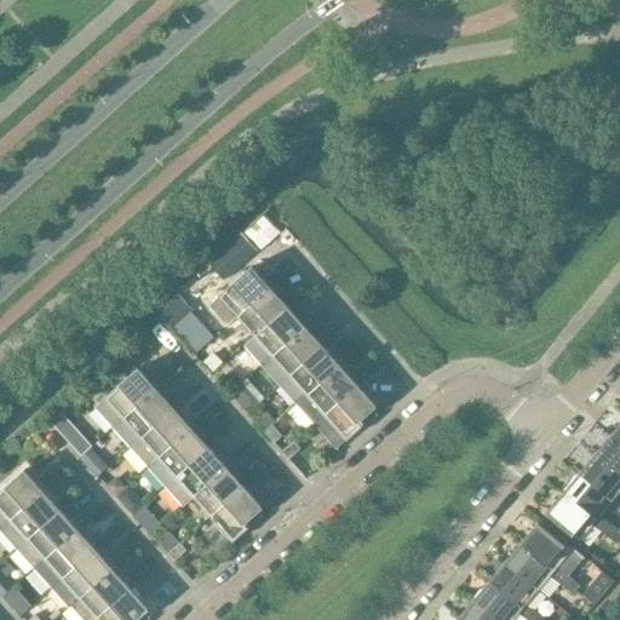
[(251,267),(219,296),(237,316),(274,283),(267,276),(263,280),(251,267)]
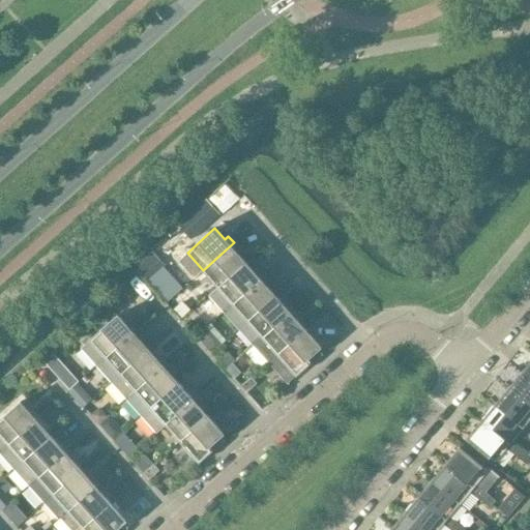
[(234,242),(203,270),(217,287),(245,262),(236,253),(240,249),(234,242)]
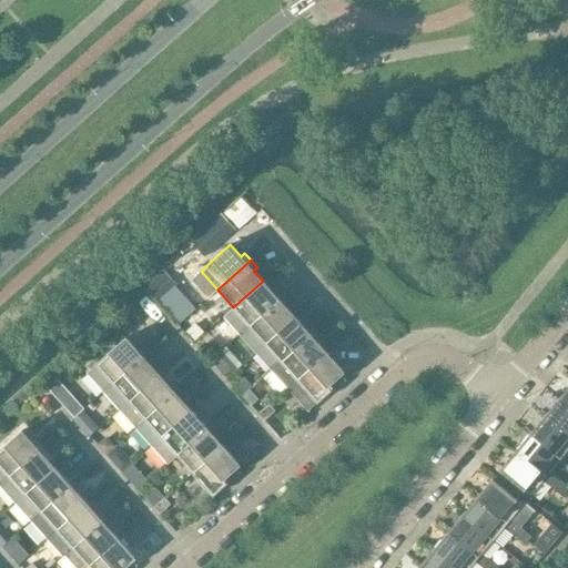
[(240,334),(283,296),(276,288),(273,292),(263,281),(233,307),(223,316),(240,334)]
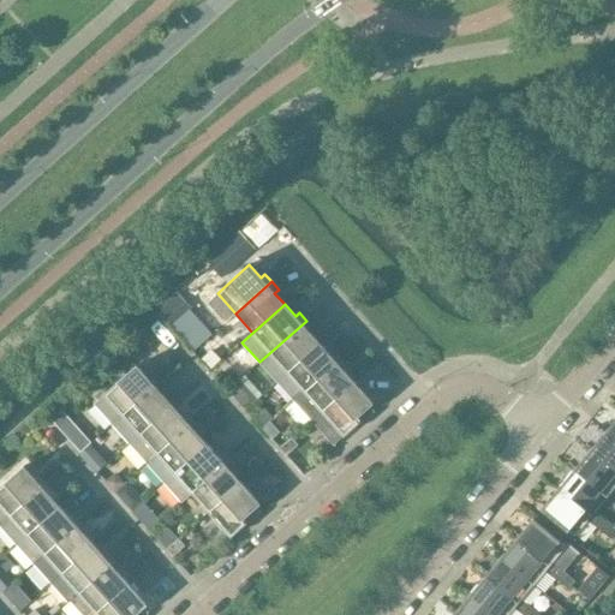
[(276,382),(320,344),(309,332),(312,328),(306,321),(260,362),(276,382)]
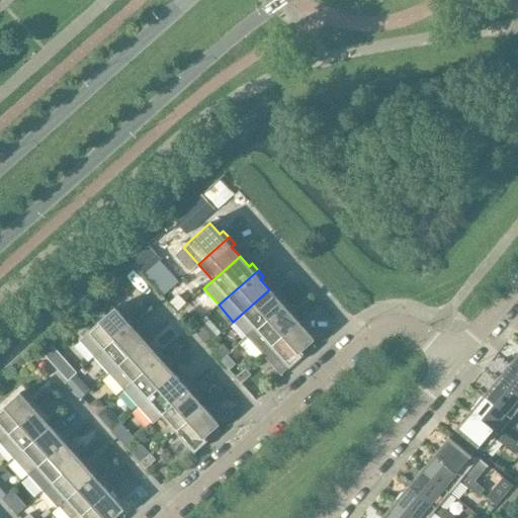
[(171,285),(160,272),(152,280),(163,292),(171,285)]
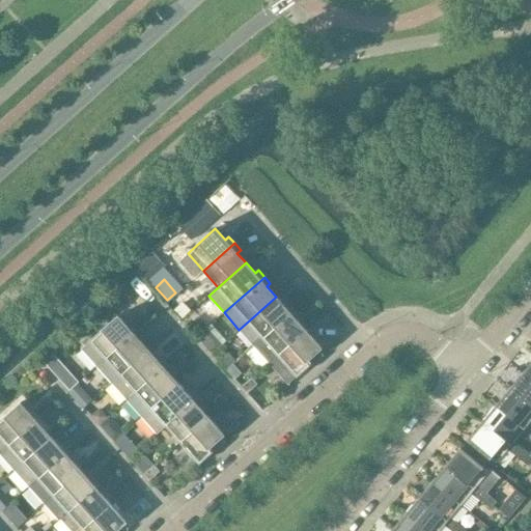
[(253,346),(294,310),(288,303),(284,306),(276,297),(239,330),(253,346)]
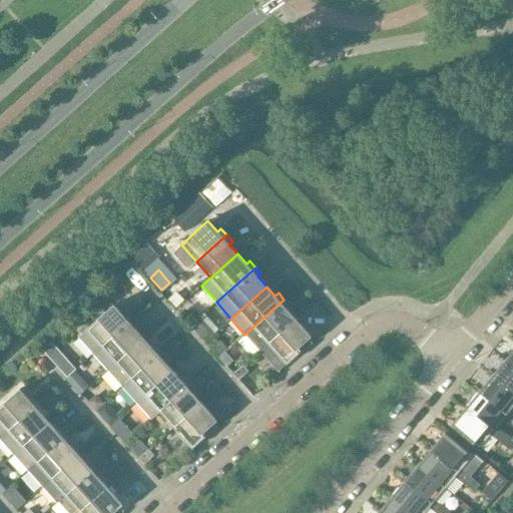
[(183,300),(176,292),(168,300),(175,308),(183,300)]
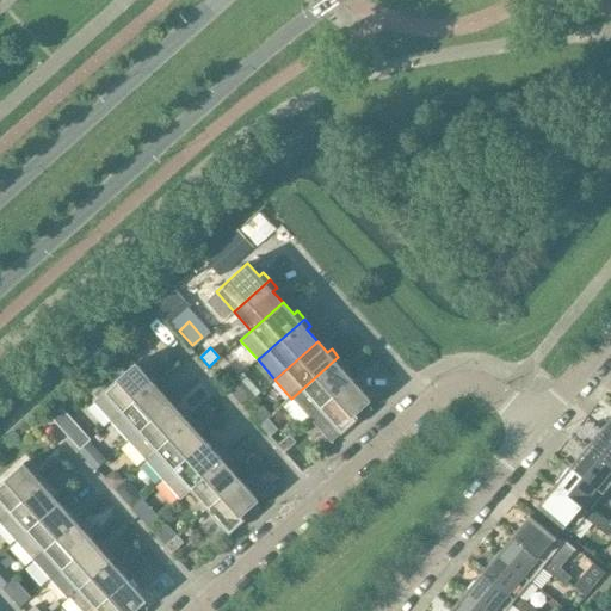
[(309,418),(352,380),(341,368),(345,364),(338,357),(291,399),(309,418)]
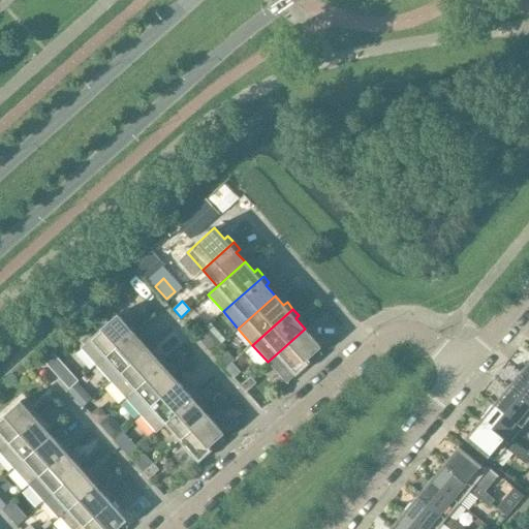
[(96,365),(136,329),(130,322),(127,325),(117,314),(81,347),(96,365)]
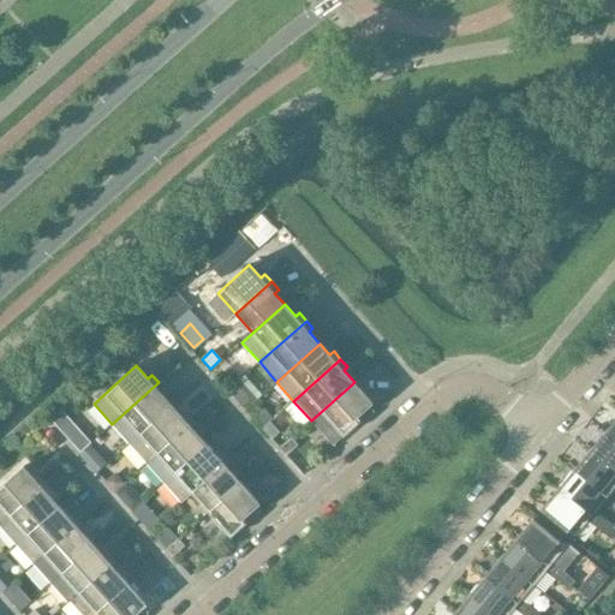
[(228,371),(219,380),(226,387),(234,378),(228,371)]
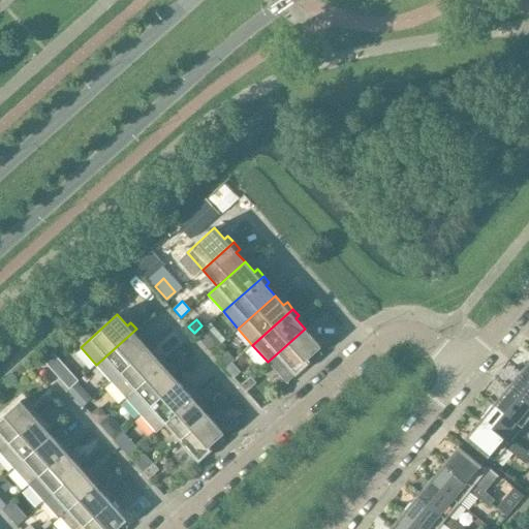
[(211,320),(198,333),(214,349),(226,337),(211,320)]
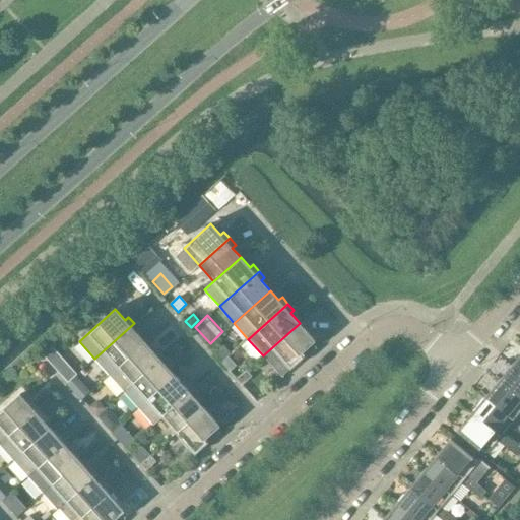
[(109,375),(145,342),(136,333),(140,330),(134,323),(94,359),(109,375)]
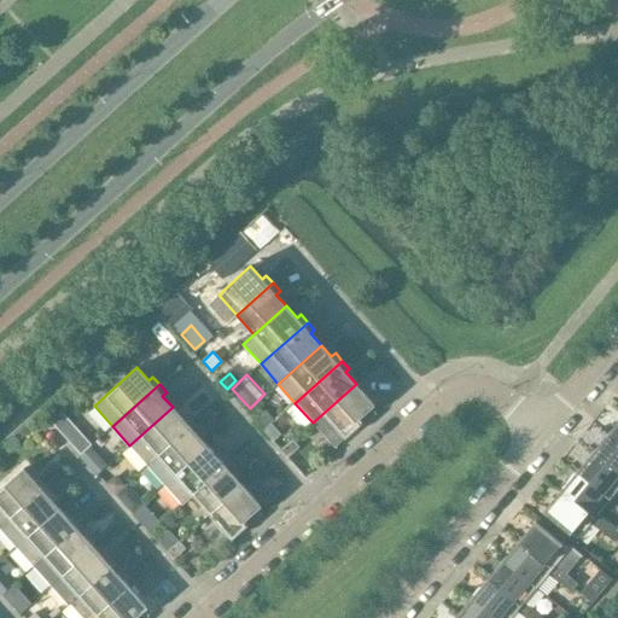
[(356,420),(371,407),(374,404),(356,384),(313,423),(334,447),(360,424),(356,420)]
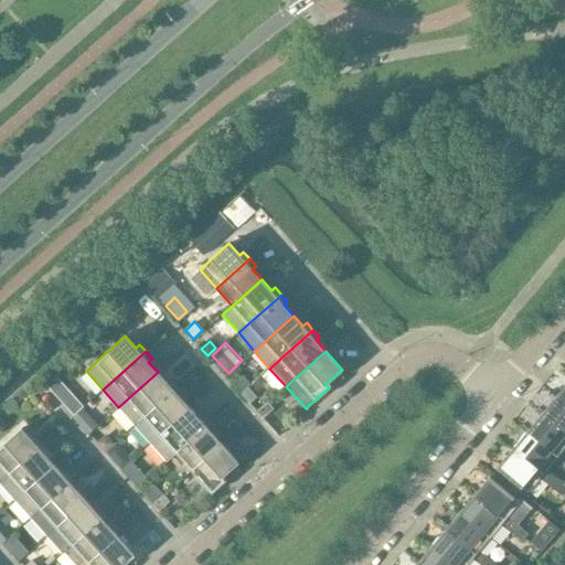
[(134,425),(178,386),(171,380),(167,383),(158,372),(118,407),(134,425)]
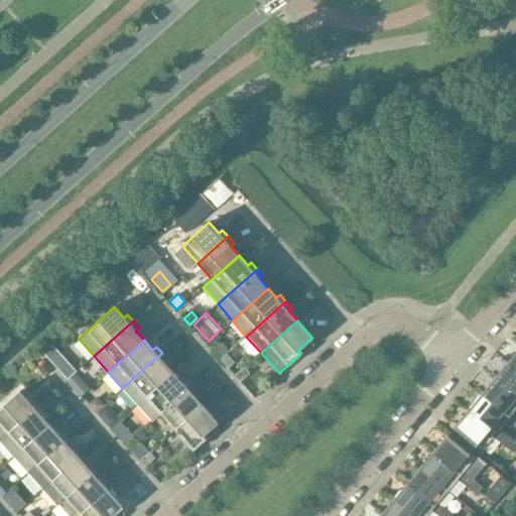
[(229,352),(228,350),(222,343),(213,351),(220,359),(228,353),(229,352)]
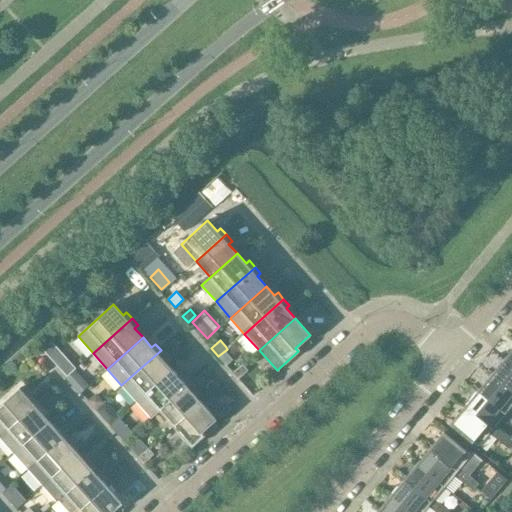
[(511,349),(503,359),(511,366),(511,349)]
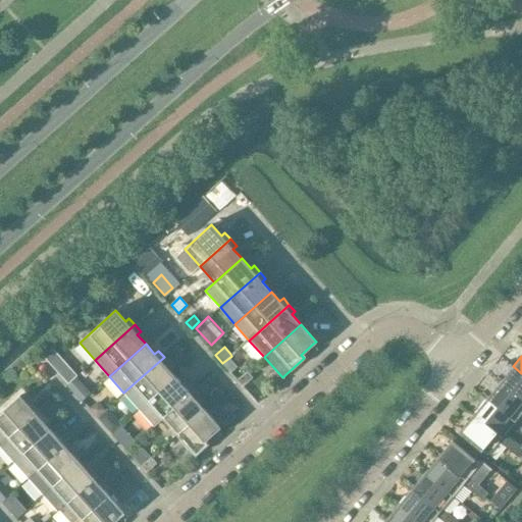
[(139,409),(175,376),(166,367),(169,364),(164,357),(123,393),(139,409)]
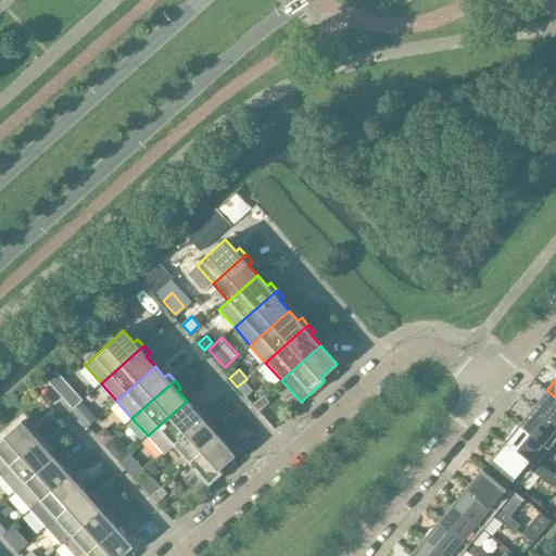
[(243,394),(252,387),(245,380),(237,387),(243,394)]
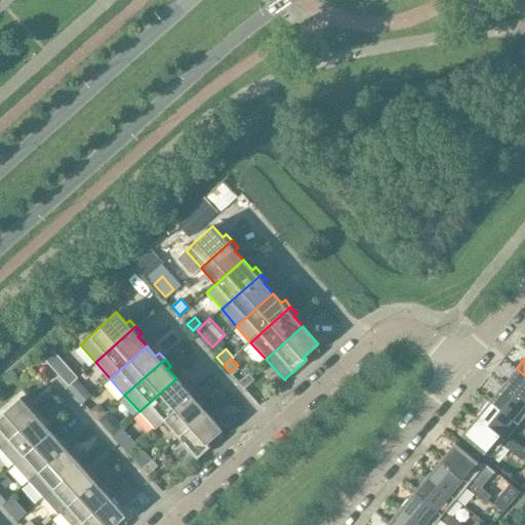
[(57,373),(69,386),(77,378),(66,366),(57,373)]
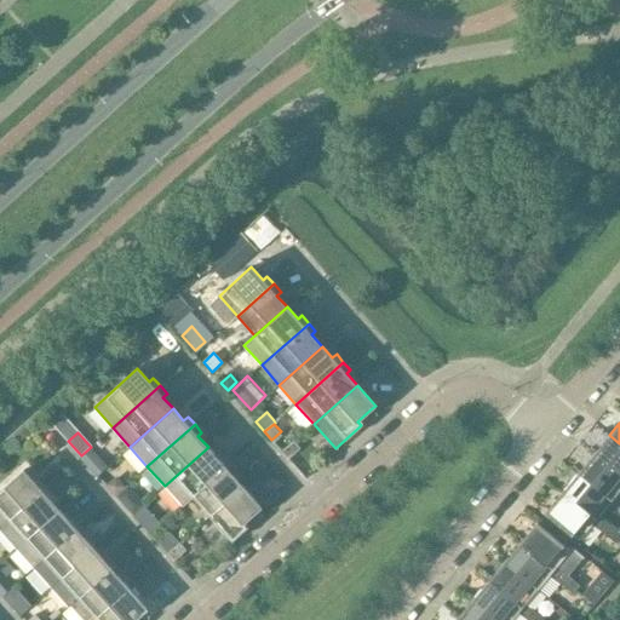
[(619,443),(609,435),(593,454),(619,476),(619,443)]
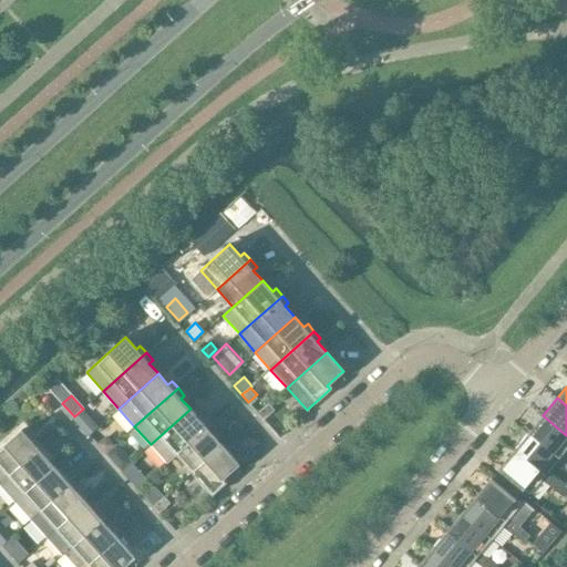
[(268,404),(258,414),(264,420),(274,410),(268,404)]
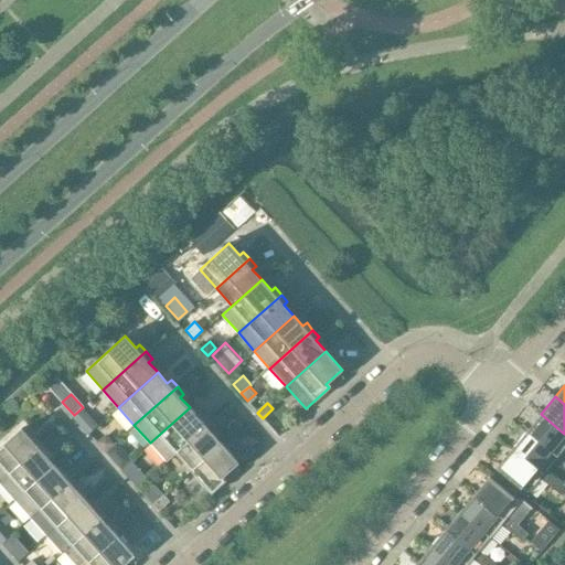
[(89,415),(83,407),(74,415),(81,422),(89,415)]
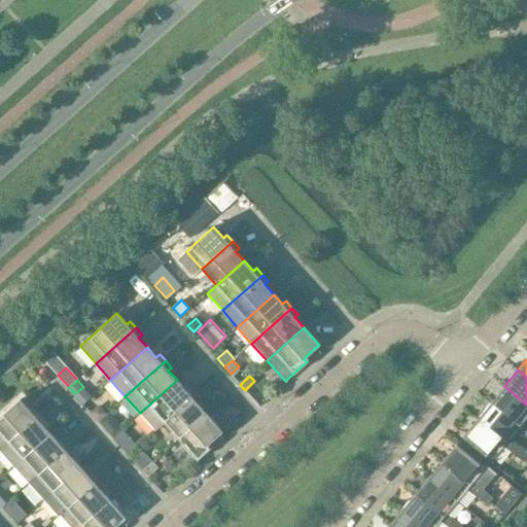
[(164,422),(195,394),(188,387),(185,390),(177,380),(140,413),(154,430),(164,422)]
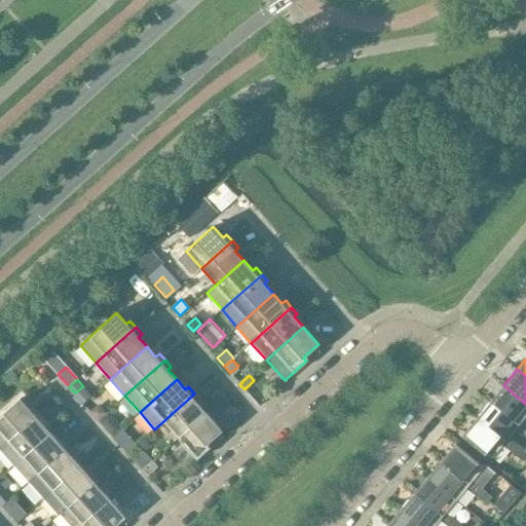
[(525,404),(503,385),(490,402),(519,425),(525,416),(525,404)]
